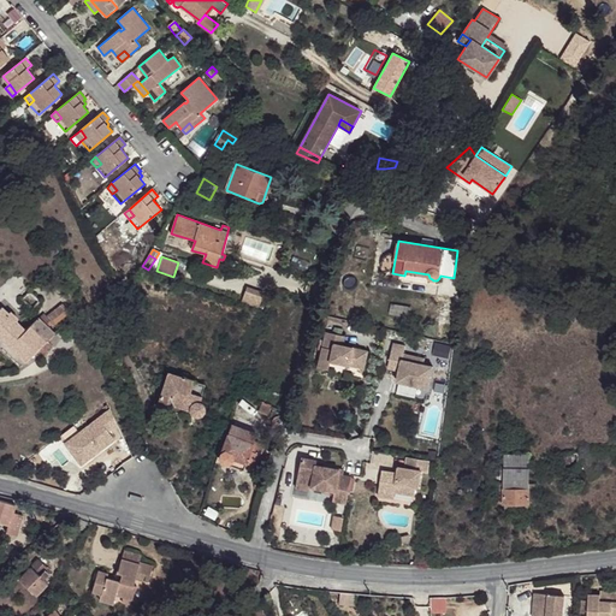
[(246,291),(242,301),(259,307),(262,297),(246,291)]
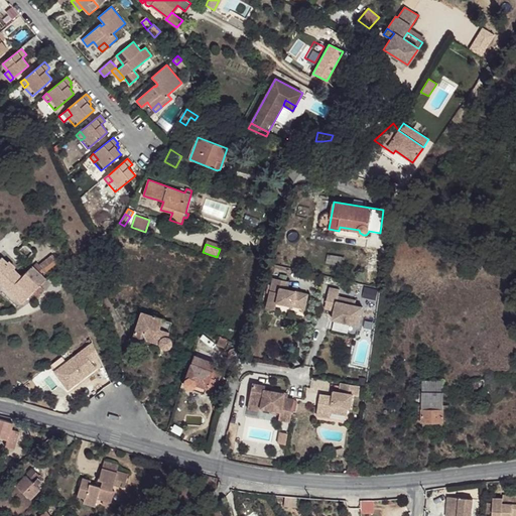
[(52,254),(39,265),(43,270),(43,271),(57,260),(52,254)]
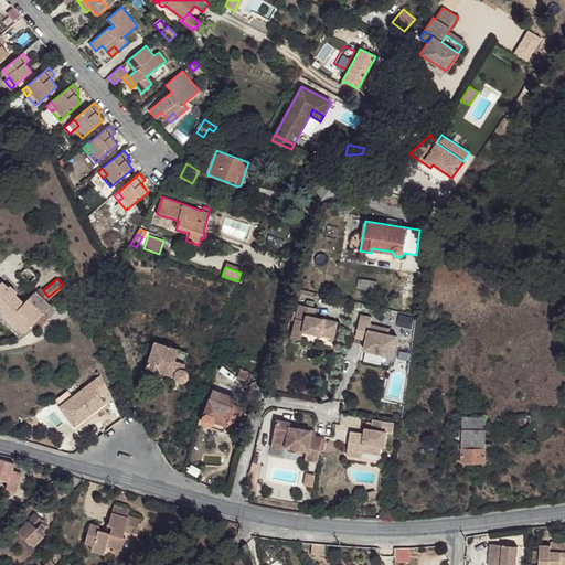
[(23,302),(1,281),(0,283),(0,309),(24,332),(35,320),(41,326),(49,318),(43,312),(50,305),(44,299),(48,296),(43,290),(41,287),(36,291),(35,290),(23,302)]
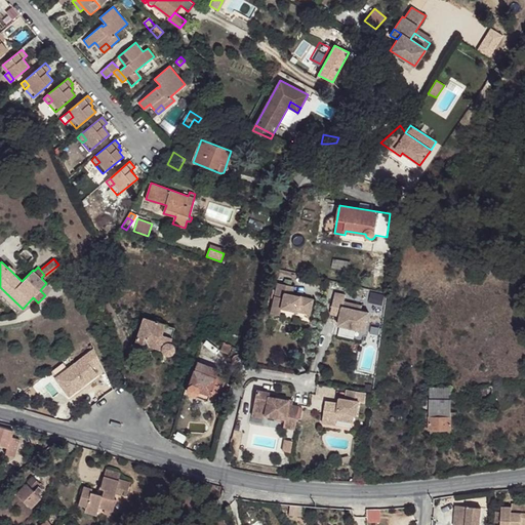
[(79,285),(85,275),(79,272),(73,281),(79,285)]
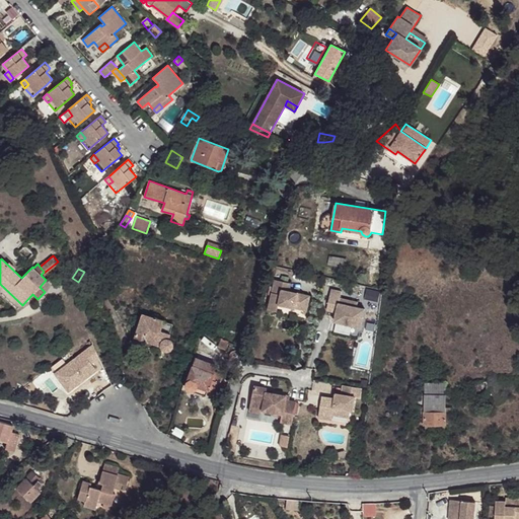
[(291,283),(275,280),(270,302),(278,304),(306,310),(309,296),(289,291),(291,283)]
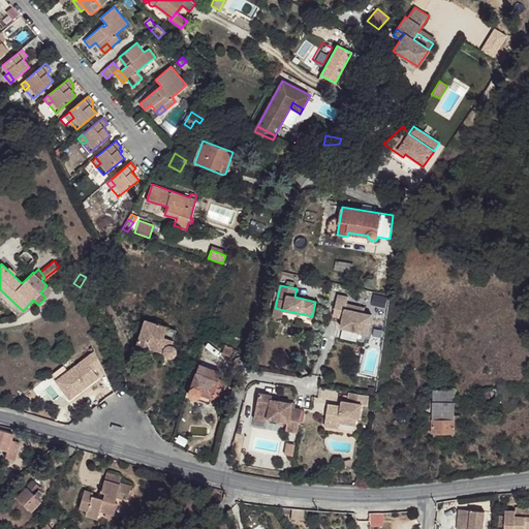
[(348,297),(338,294),(334,312),(344,314),(343,318),(341,328),(368,334),(372,314),(364,313),(365,308),(347,304),(348,297)]
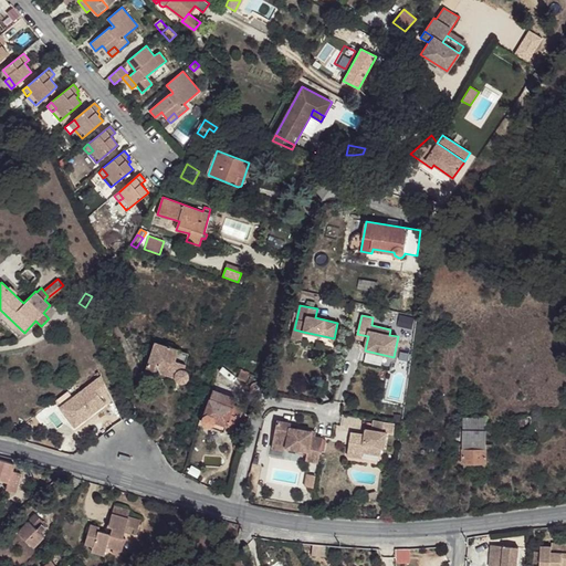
[(303,332),(294,329),(292,337),(302,339),(303,332)]
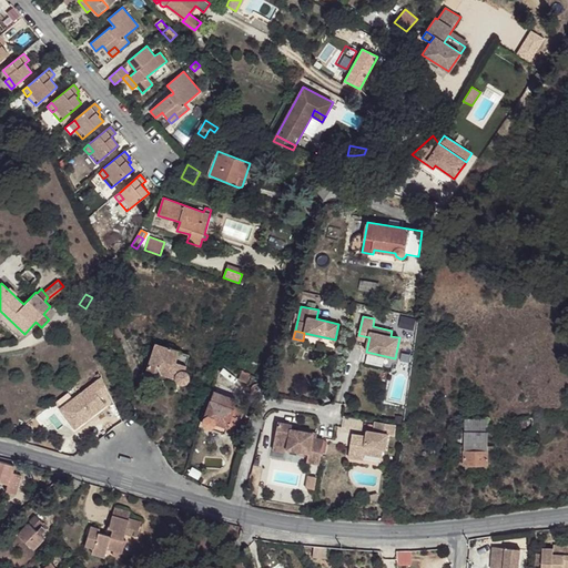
[(185,365),(175,362),(179,352),(179,351),(155,343),(145,374),(170,383),(172,377),(175,378),(176,381),(179,383),(182,384),(184,384),(186,383),(188,382),(189,381),(189,377),(189,375),(188,373),(186,372),(184,371),(186,365),(185,365)]
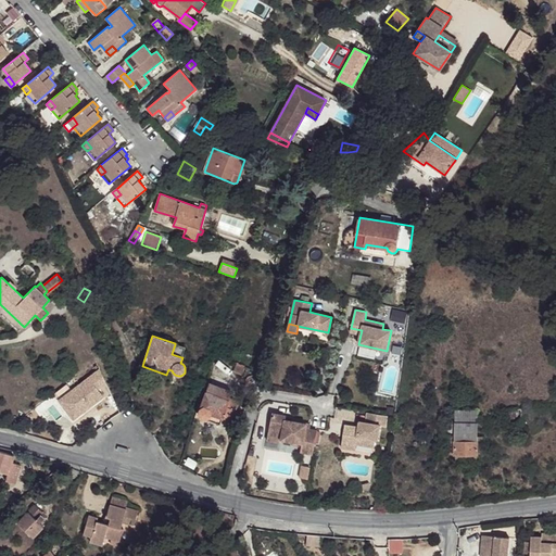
[(185,348),(175,344),(172,354),(181,357),(185,348)]
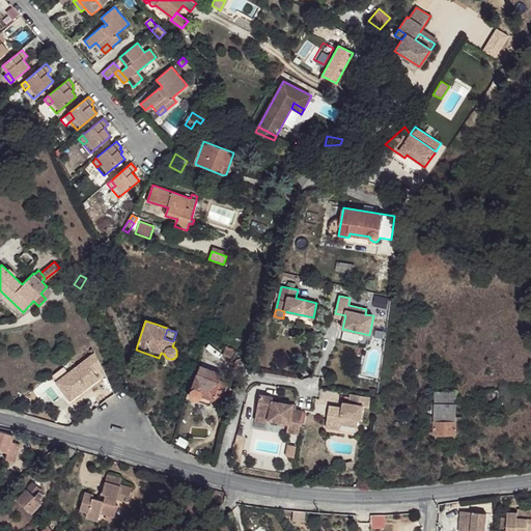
[(234,351),(226,346),(223,354),(231,357),(234,351)]
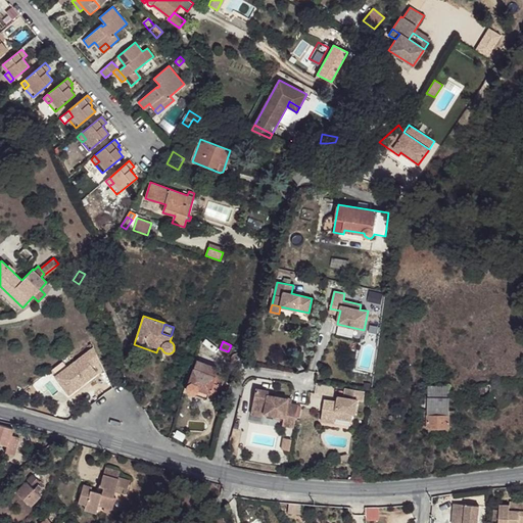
[(93,349),(55,377),(67,392),(96,375),(91,367),(98,362),(93,349)]
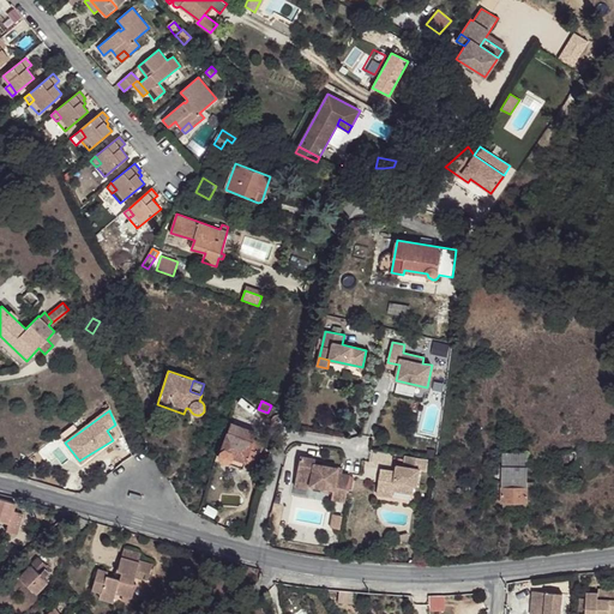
[(256,432),(232,423),(218,456),(220,461),(242,468),(246,461),(257,465),(264,444),(253,439),(256,432)]
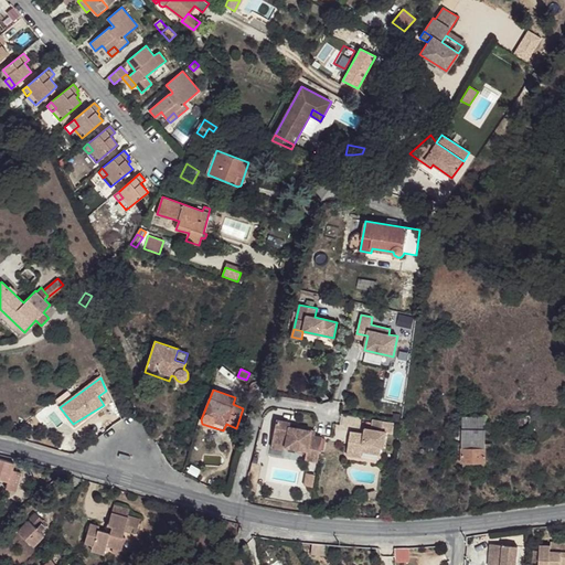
[(486,417),(464,417),(464,443),(455,443),(455,461),(462,461),(486,461),(491,461),(491,444),(486,444),(486,417)]
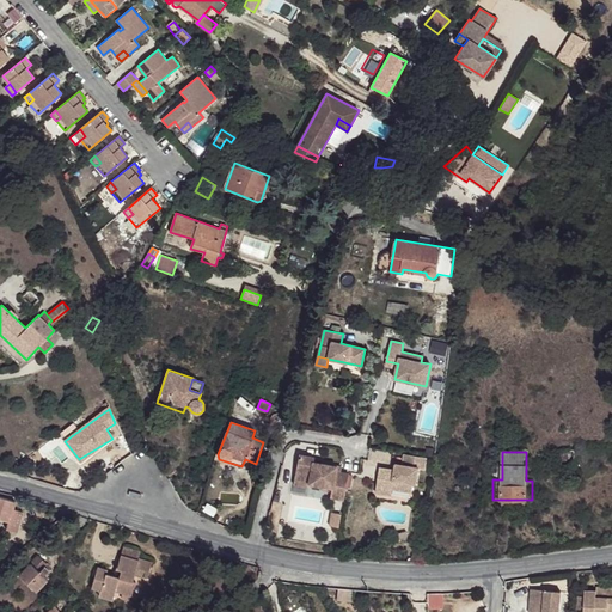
[(299,454),(294,484),(308,487),(308,484),(331,488),(330,497),(344,500),(349,473),(341,472),(341,467),(320,463),(313,461),(313,458),(313,457),(299,454)]
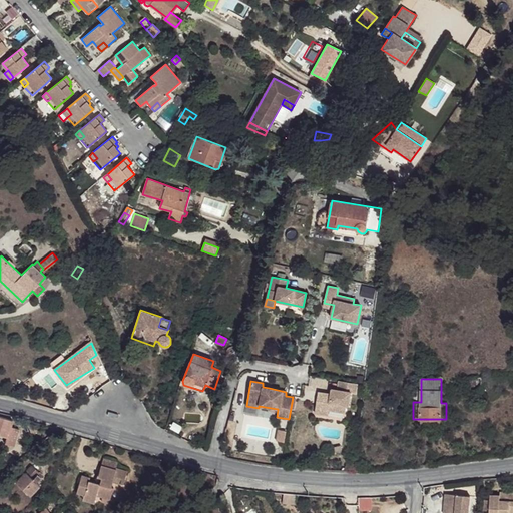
[(358,384),(340,381),(338,390),(338,392),(332,391),(332,394),(319,392),(316,413),(329,415),(330,410),(345,413),(347,405),(349,406),(351,393),(356,393),(358,384)]
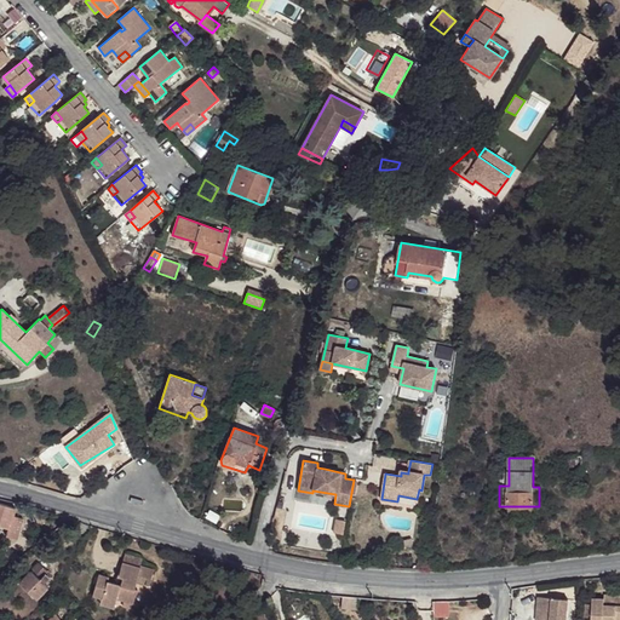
[(477,498),(481,463),(475,463),(471,497),(477,498)]
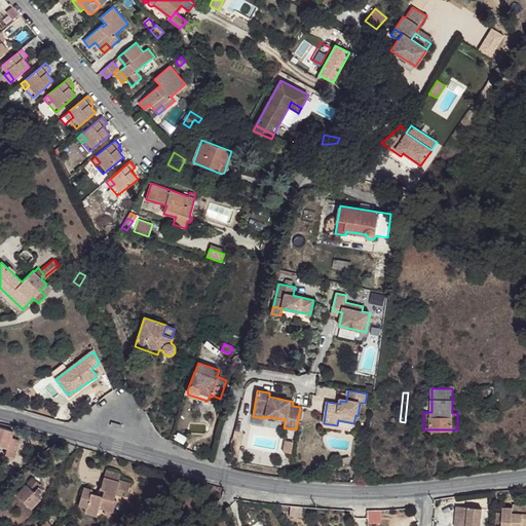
[(0,446),(7,449),(5,455),(13,457),(20,441),(11,438),(13,431),(0,426),(0,446)]
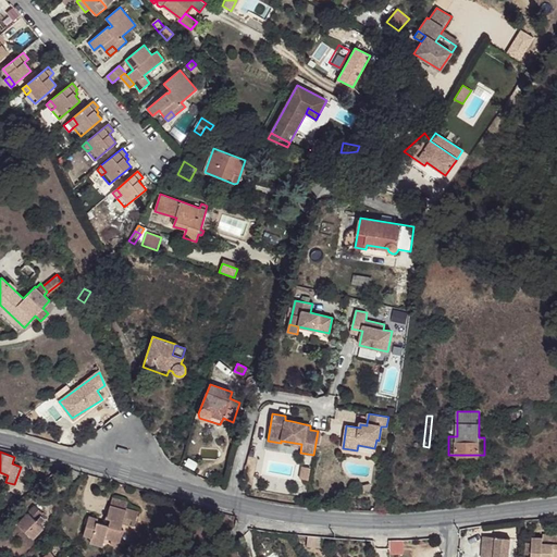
[(112,497),(110,506),(125,510),(126,509),(127,503),(112,497)]
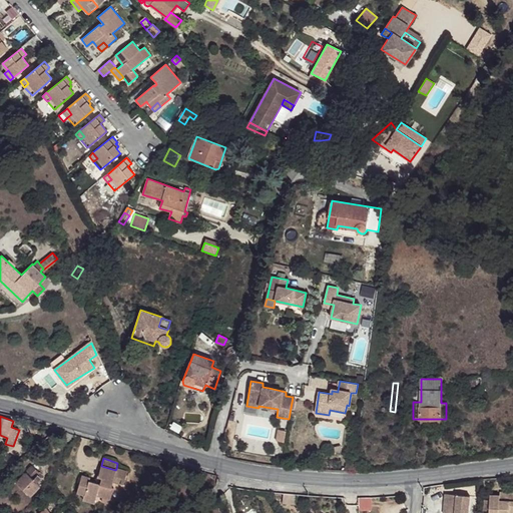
[(16,482),(29,495),(39,485),(36,483),(42,476),(32,466),(16,482)]
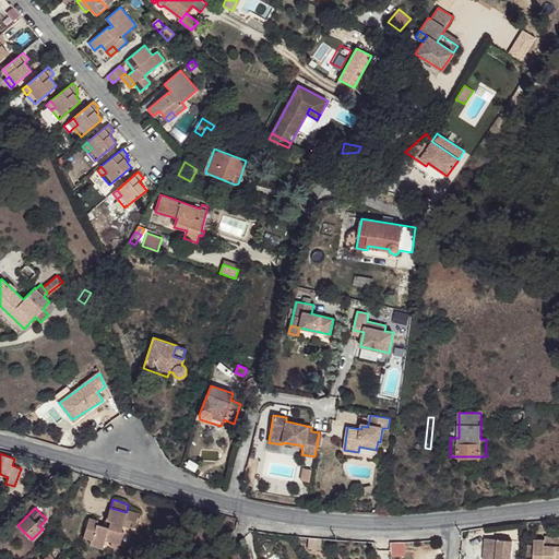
[(92,539),(91,545),(103,548),(105,539),(113,542),(120,544),(123,532),(121,531),(123,523),(132,525),(131,527),(134,527),(139,514),(127,511),(126,512),(110,508),(107,520),(110,521),(108,527),(97,524),(98,521),(88,519),(83,537),(92,539)]
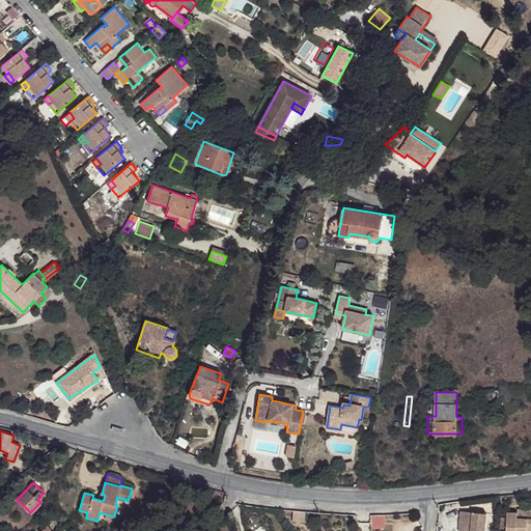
[(294,510),(292,522),(305,523),(306,511),(294,510)]
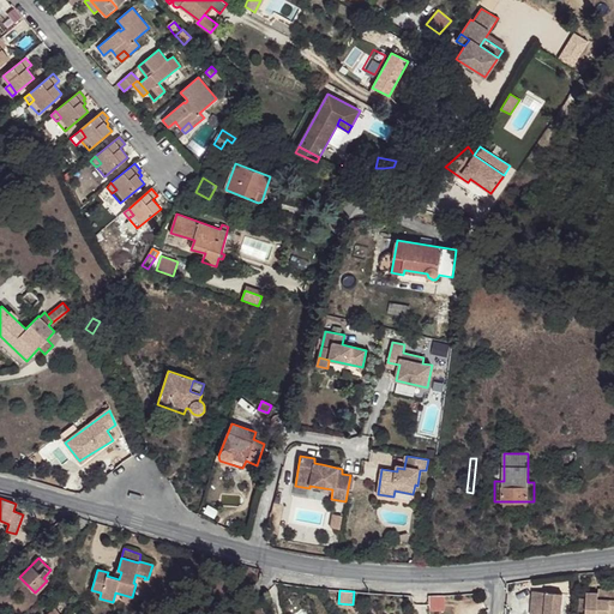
[(613,613),(613,590),(600,590),(600,594),(587,593),(587,600),(585,613),(613,613)]
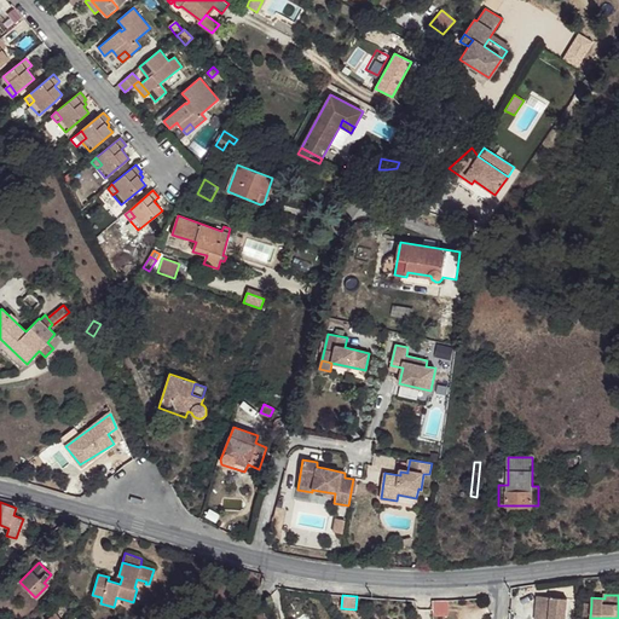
[(565,618),(567,599),(538,596),(534,618),(565,618)]
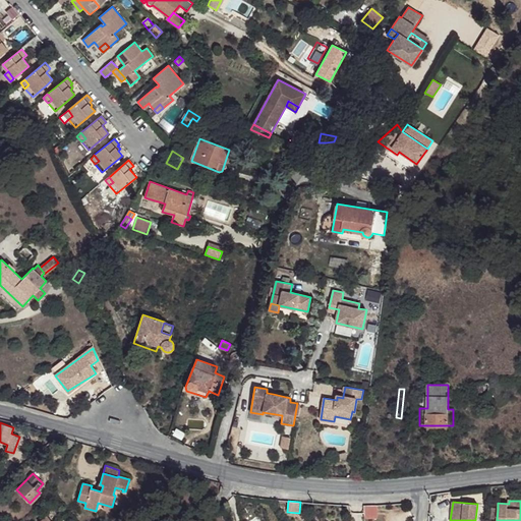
[(363,506),(364,519),(378,518),(378,506),(363,506)]
